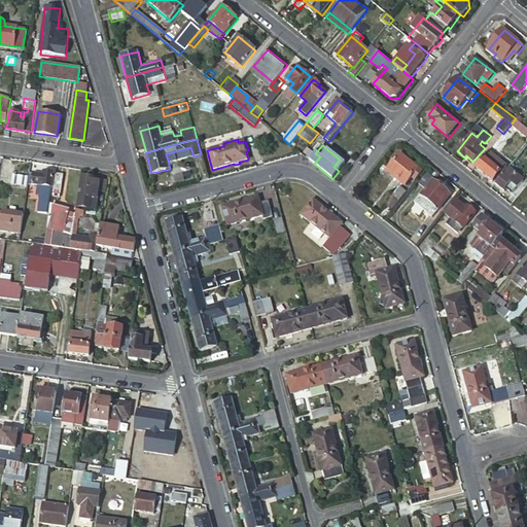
[(412,176),(418,168),(399,153),(386,170),(406,185),(412,176)]
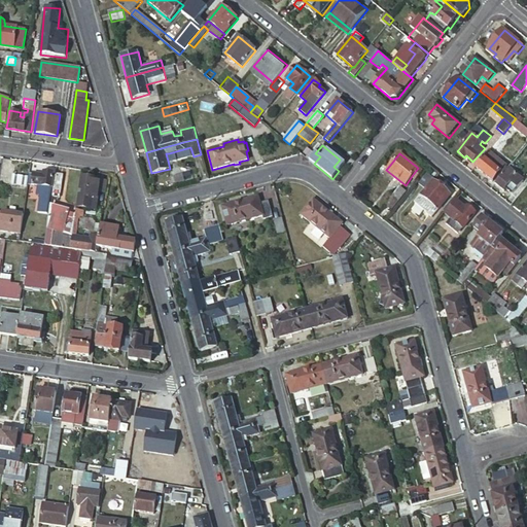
[(488,153),(476,167),(494,182),(505,167),(488,153)]
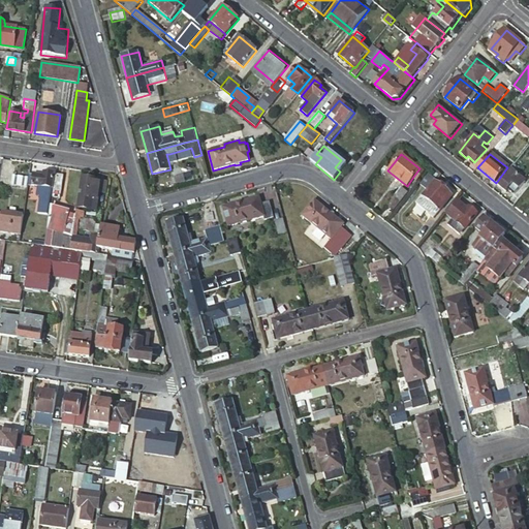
[(514,165),(498,184),(506,191),(508,189),(512,192),(516,189),(518,191),(526,182),(512,170),(516,166),(514,165)]
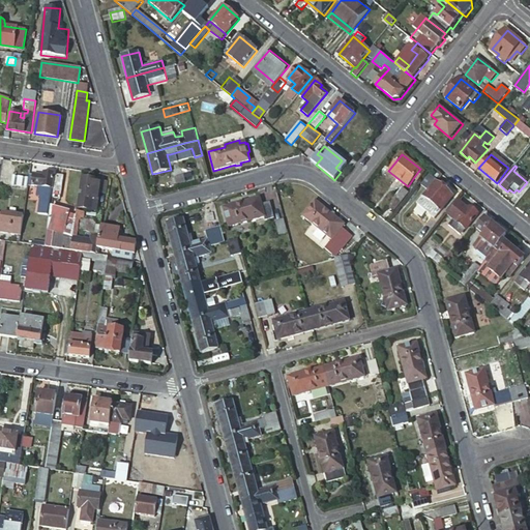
[(419,181),(425,173),(420,169),(414,177),(419,181)]
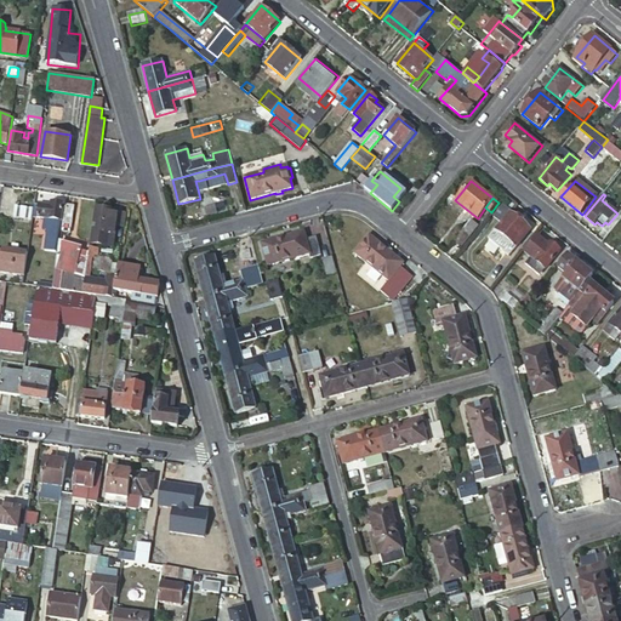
[(77,201),(78,234),(91,234),(91,200),(77,201)]
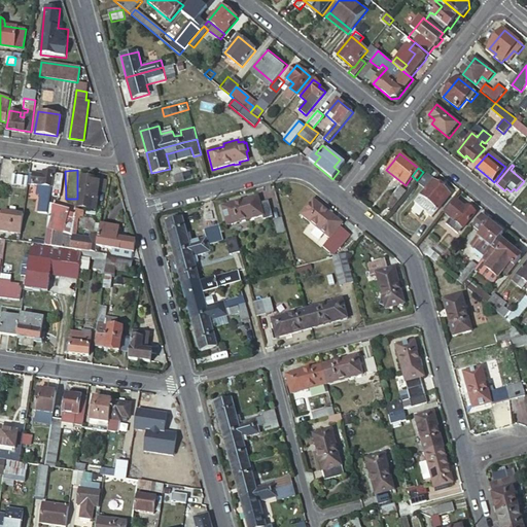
[(31,174),(29,185),(43,187),(41,202),(50,203),(53,186),(54,186),(56,174),(44,172),(44,176),(31,174)]
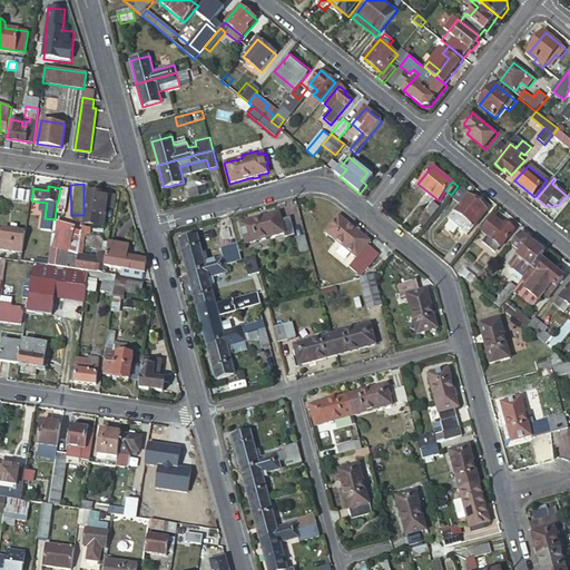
[(62,188),(58,213),(66,214),(69,189),(62,188)]
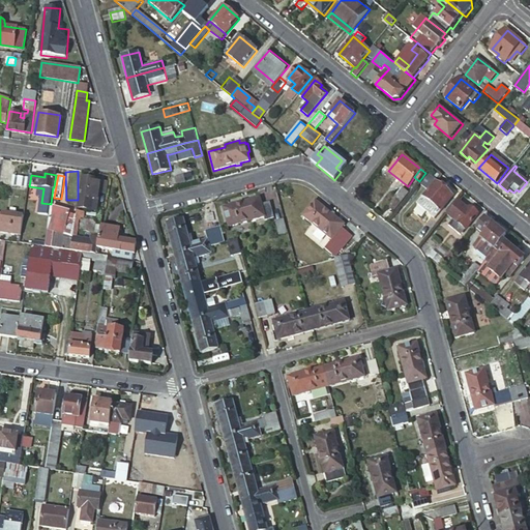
[(435,219),(453,197),(435,181),(437,180),(431,175),(420,187),(427,193),(417,204),(435,219)]
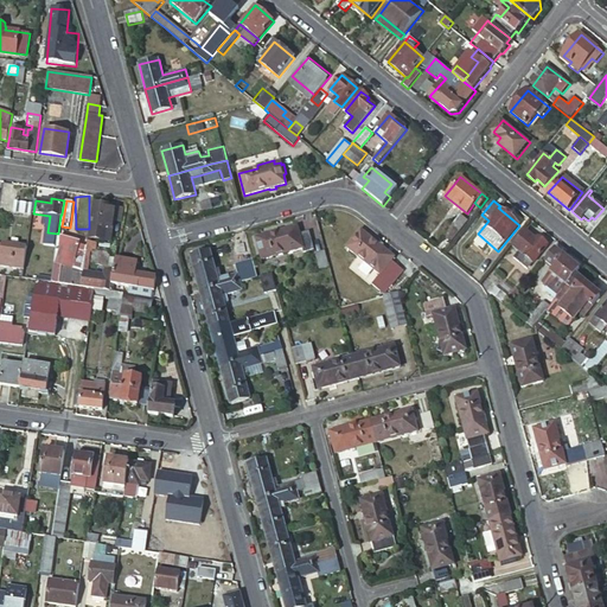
[(89,241),(88,250),(96,251),(94,262),(115,267),(117,256),(120,238),(110,237),(112,230),(114,230),(117,206),(95,203),(91,227),(98,228),(98,232),(106,234),(103,248),(97,247),(97,242),(89,241)]
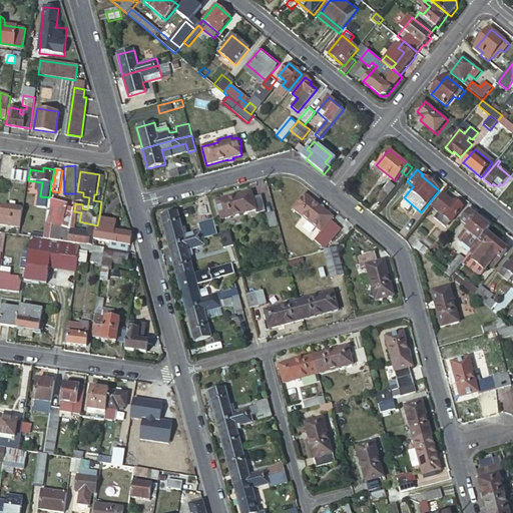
[(376,200),(382,205),(396,186),(390,182),(376,200)]
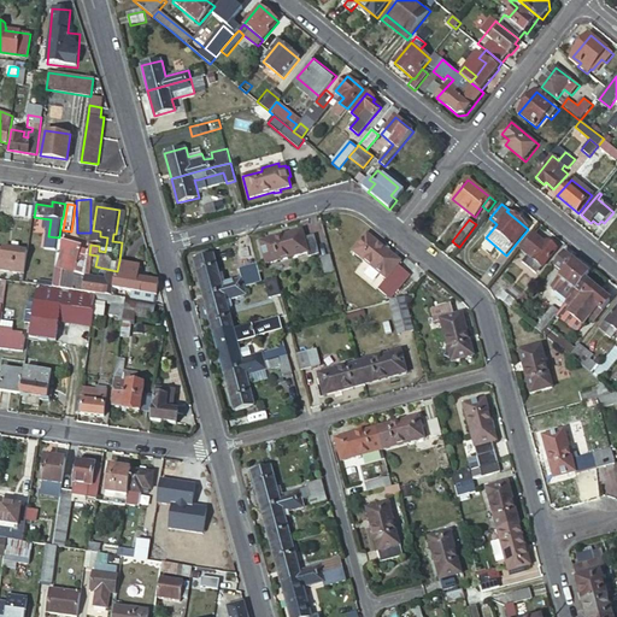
[(307,252),(303,239),(301,230),(258,242),(264,264),(307,252)]
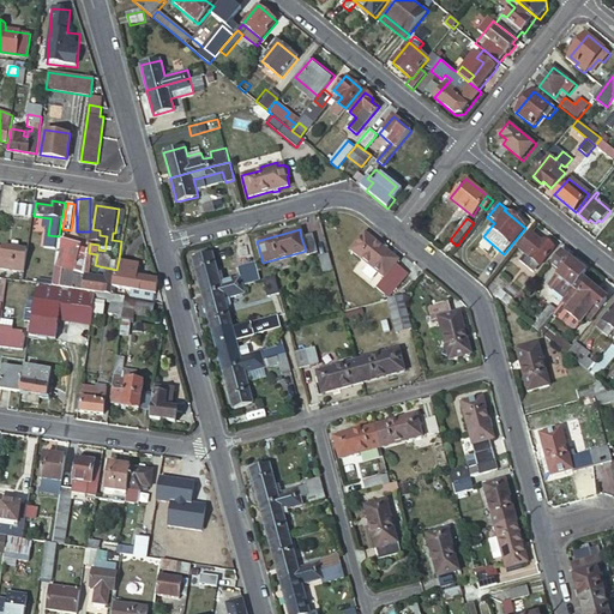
[(396,289),(405,277),(407,275),(395,265),(397,260),(363,233),(349,250),(368,265),(367,266),(373,272),(374,271),(396,289)]
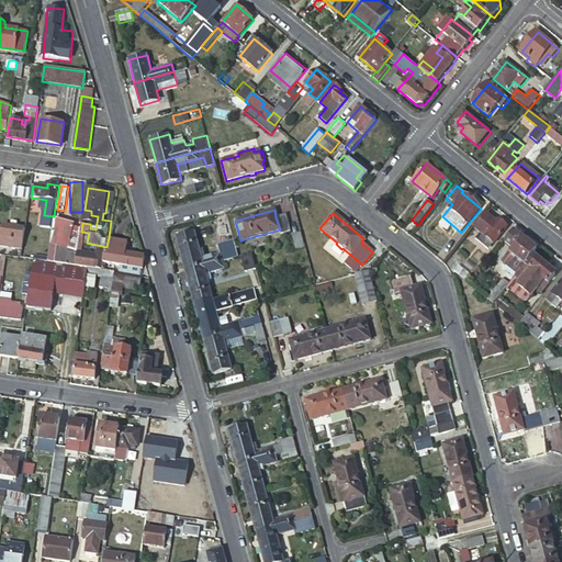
[(285,214),(276,217),(280,229),(281,233),(290,231),(285,214)]
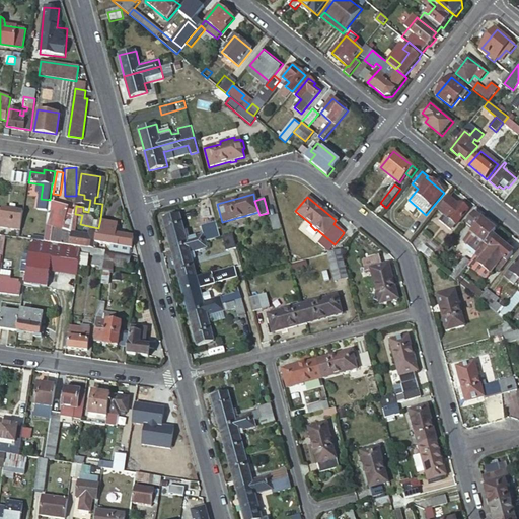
[(445,198),(436,209),(439,211),(447,200),(445,198)]
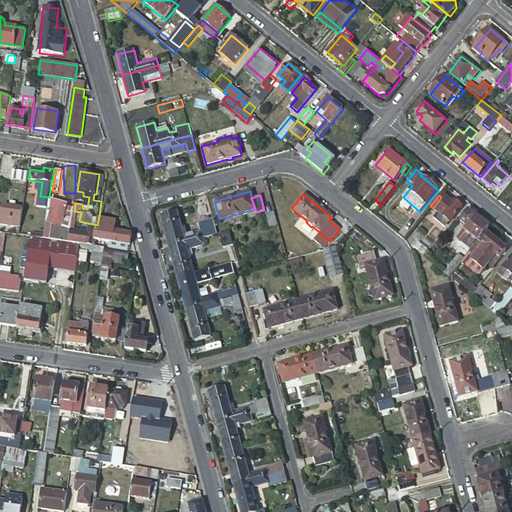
[(453,203),(444,195),(441,197),(433,208),(439,213),(434,218),(441,224),(446,219),(451,223),(463,207),(455,201),(453,203)]
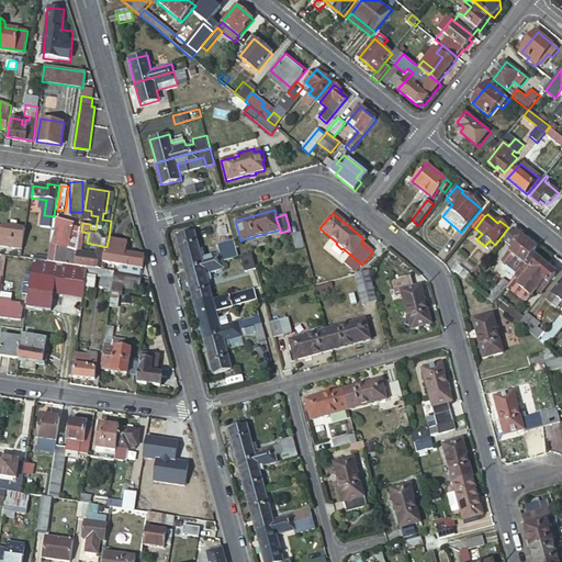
[(56,221),(49,261),(56,262),(59,244),(64,245),(69,246),(70,240),(78,243),(79,232),(75,232),(76,224),(56,221)]
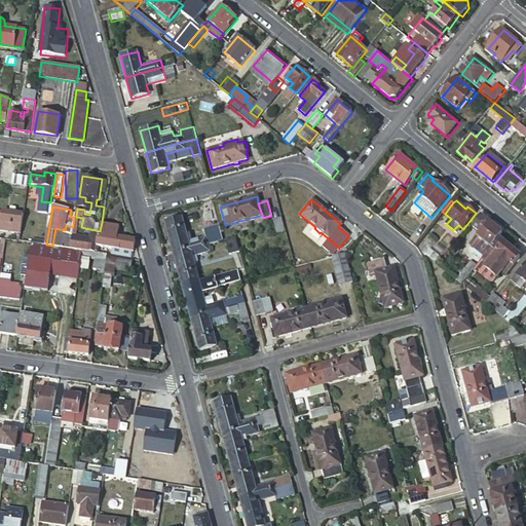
[(0,212),(0,228),(2,229),(2,230),(22,233),(25,215),(4,212),(4,213),(0,212)]
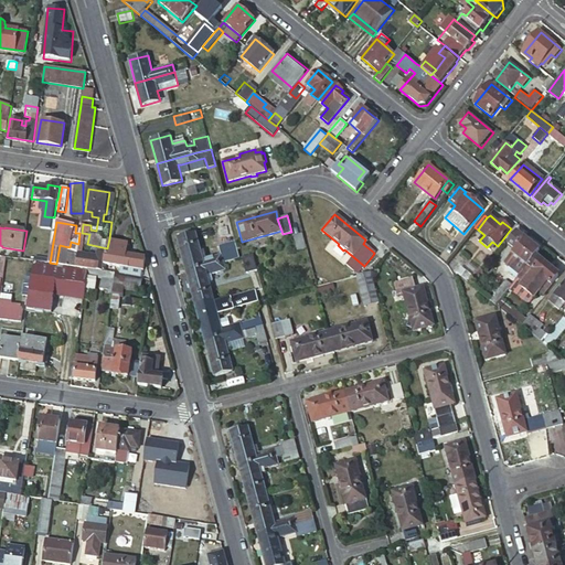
[(176,238),(185,273),(222,263),(221,256),(205,259),(203,251),(200,252),(195,233),(176,238)]
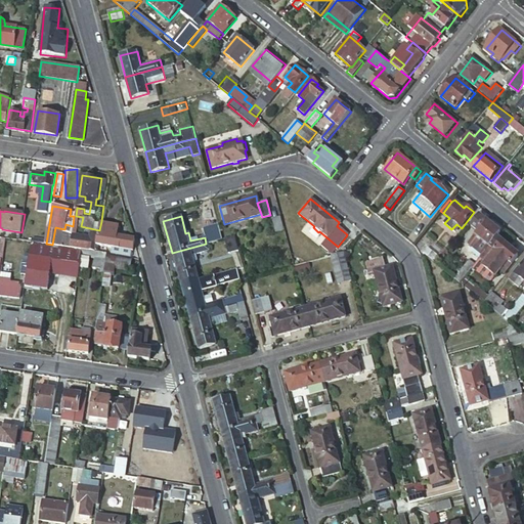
[(497,237),(500,233),(485,221),(486,220),(481,216),(472,227),(479,232),(472,242),(478,247),(477,248),(484,254),(497,237)]
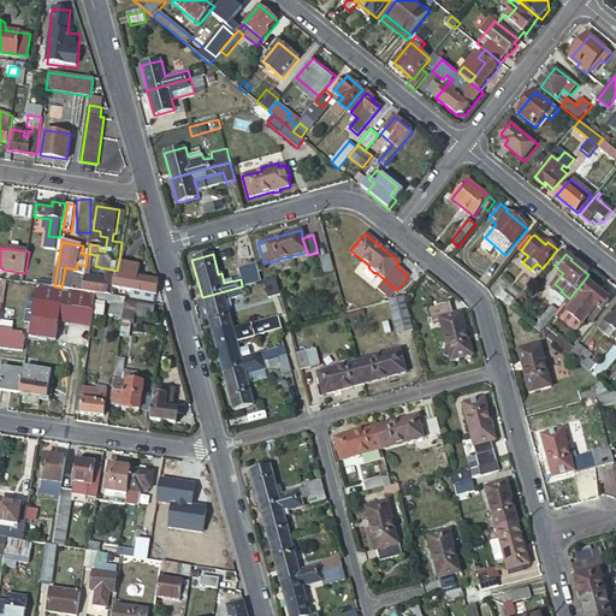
[(241,279),(242,286),(260,282),(253,255),(235,260),(241,279)]
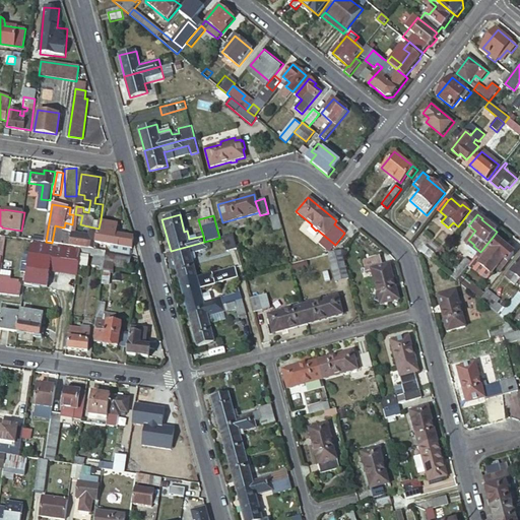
[(279,228),(276,215),(269,217),(272,230),(279,228)]
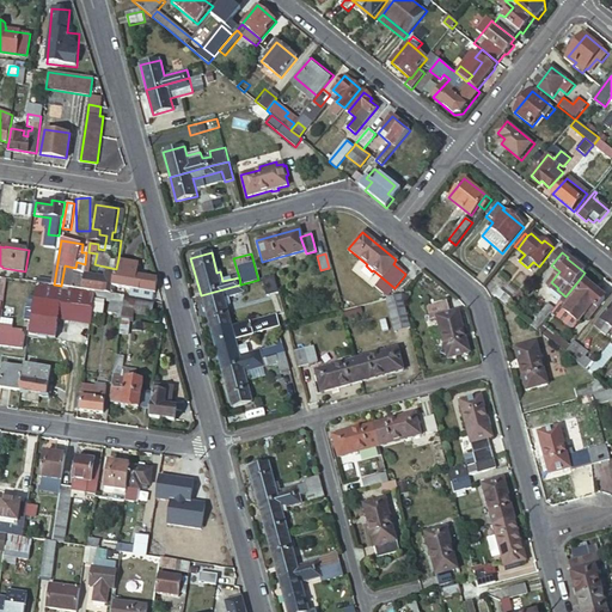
[(116,269),(115,285),(134,287),(135,273),(138,261),(118,258),(116,269)]
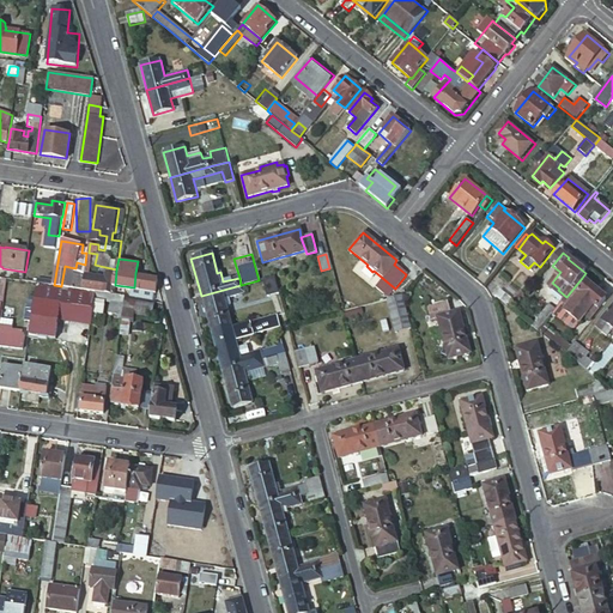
[(76,268),(70,267),(70,271),(85,275),(86,266),(85,265),(77,262),(76,268)]
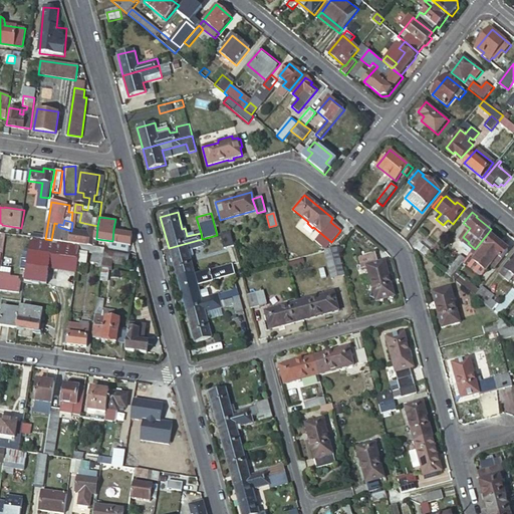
[(448,229),(453,224),(448,220),(443,225),(448,229)]
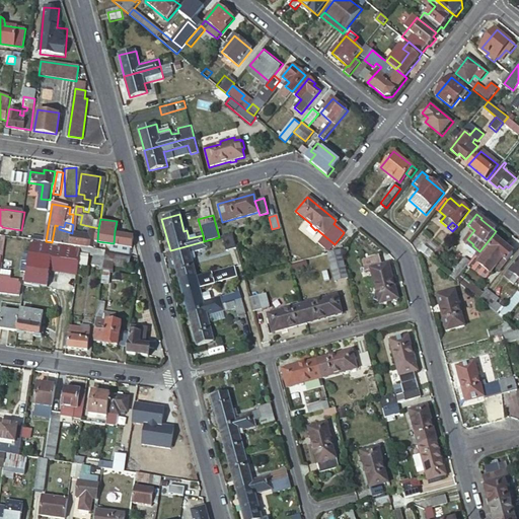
[(115,231),(114,243),(131,246),(132,234),(127,234),(128,230),(124,229),(123,233),(115,231)]
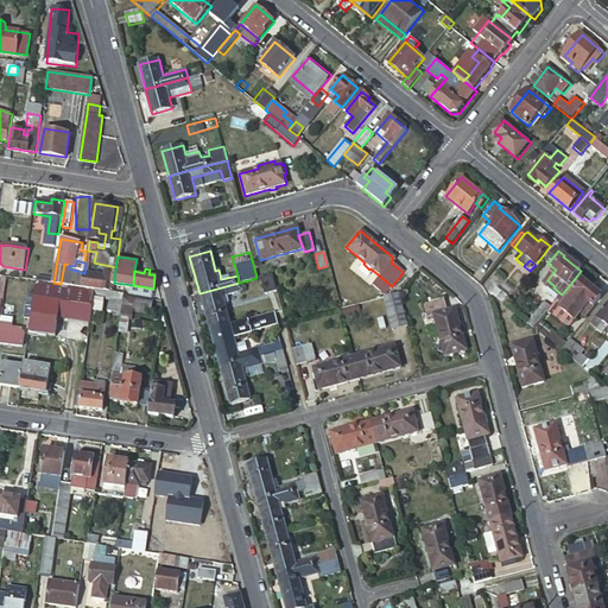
[(265,292),(276,289),(271,274),(260,277),(265,292)]
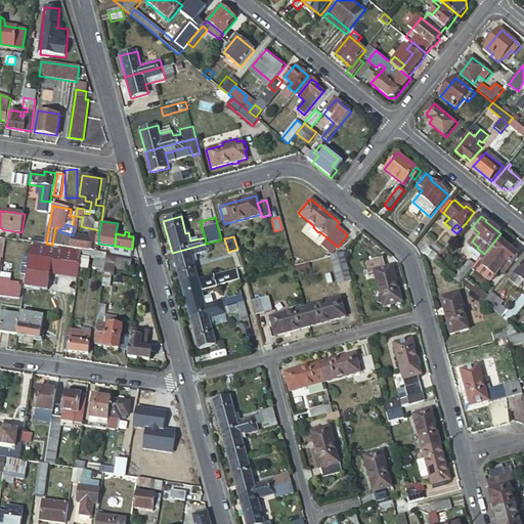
[(519,256),(497,237),(484,254),(483,255),(478,261),(473,267),(479,271),(484,265),(496,275),(500,270),(505,272),(519,256)]
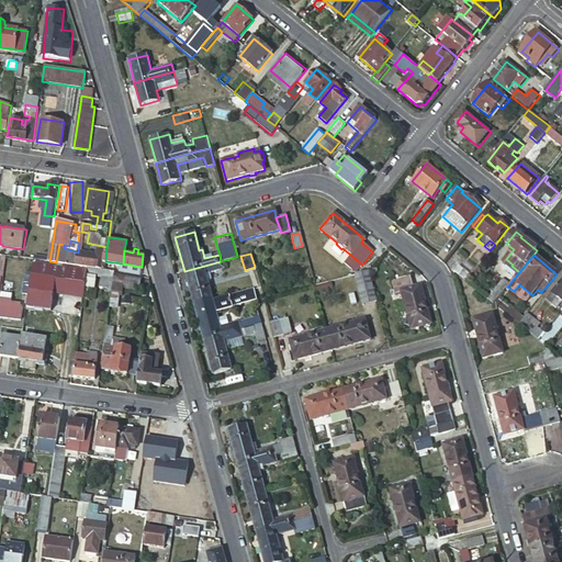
[(49,261),(35,259),(31,288),(56,292),(85,296),(88,273),(89,268),(76,266),(59,263),(56,262),(49,261)]
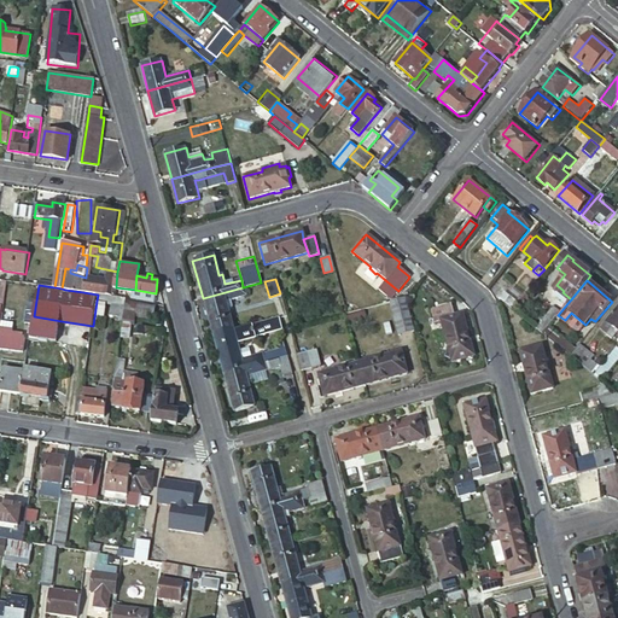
[(213,336),(234,331),(228,310),(232,309),(229,301),(245,297),(243,287),(203,298),(213,336)]
